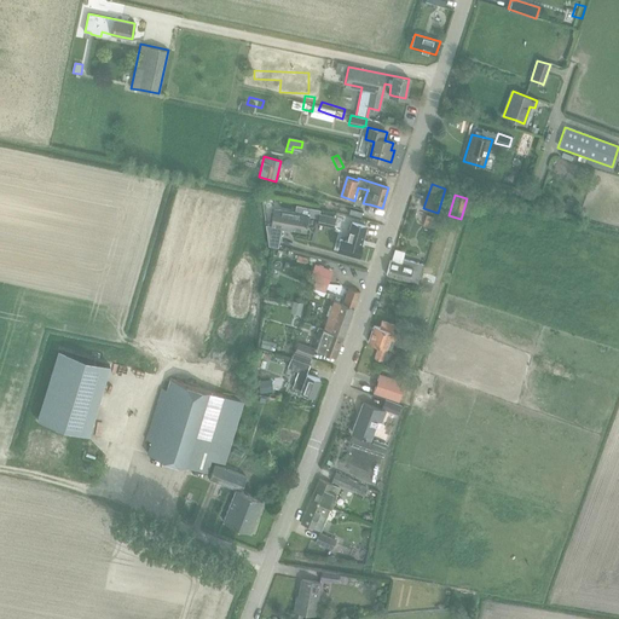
[(266,224),(267,235),(268,246),(270,246),(278,247),(281,237),(282,227),(288,229),(288,227),(306,231),(308,215),(295,213),(273,209),(271,225),(266,224)]
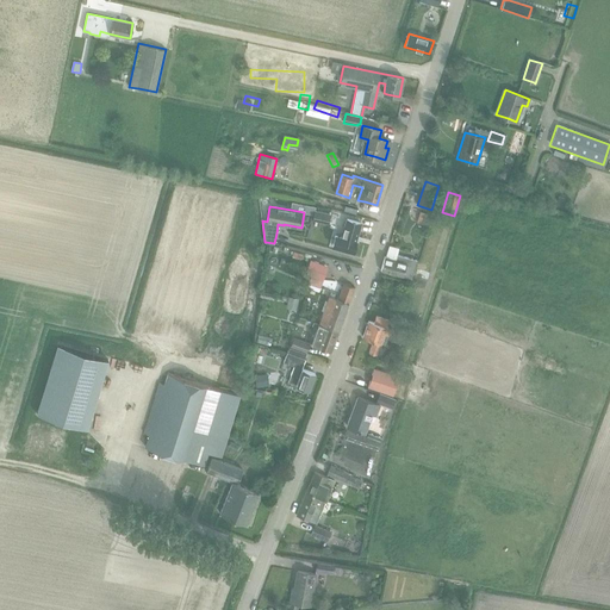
[(312,219),(328,223),(330,215),(315,210),(312,219)]
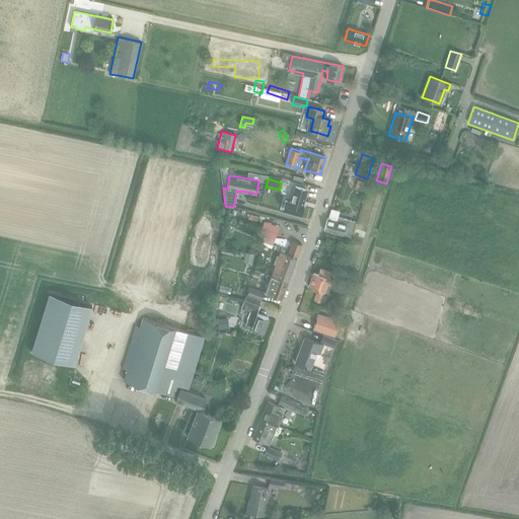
[(285,200),(283,209),(301,214),(303,206),(301,205),(306,190),(295,186),(291,202),(285,200)]
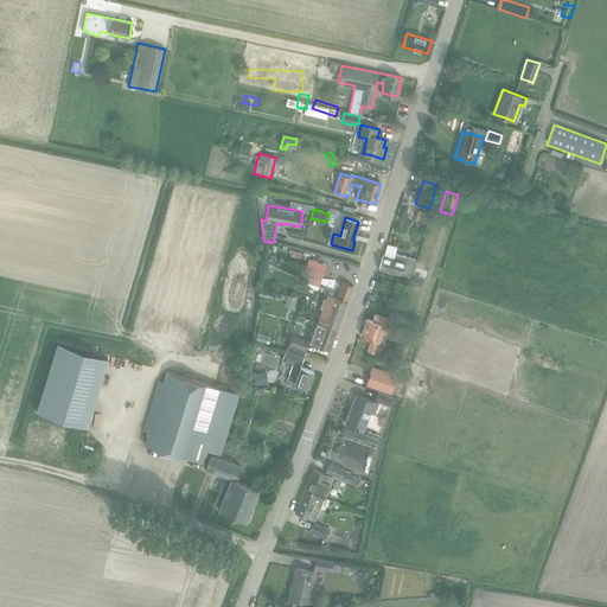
[(378,269),(390,273),(409,279),(415,260),(395,254),(394,259),(383,256),(378,269)]
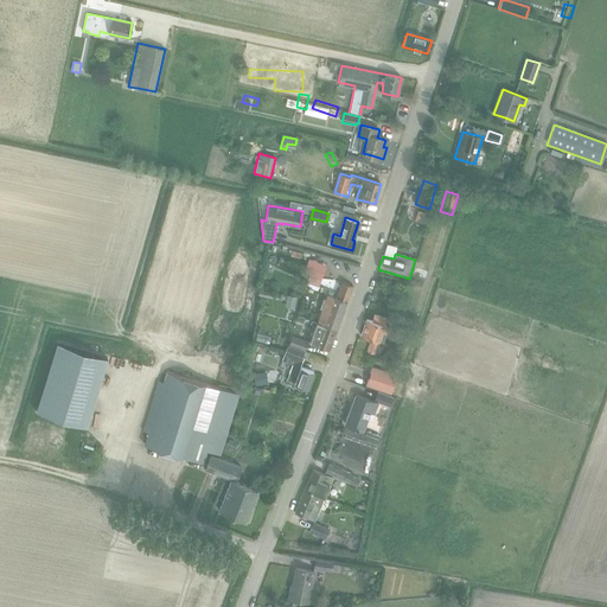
[(423,261),(421,270),(434,275),(438,266),(423,261)]
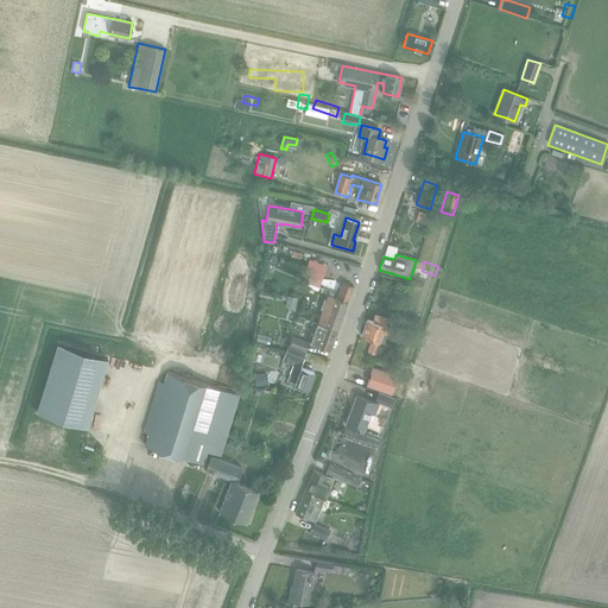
[(328,295),(318,322),(337,329),(353,286),(342,283),(336,298),(328,295)]
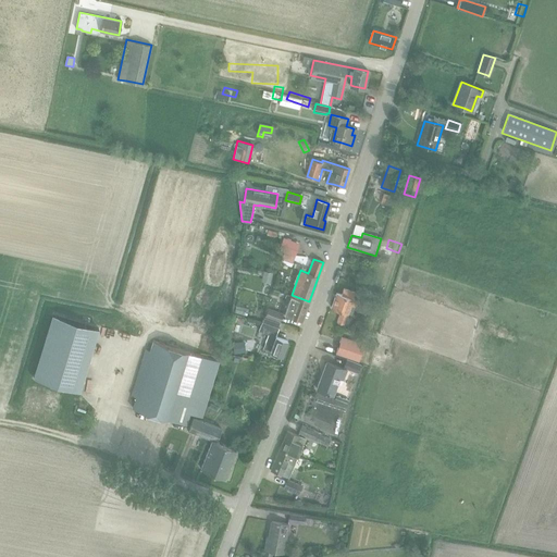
[(331,308),(347,313),(350,305),(357,307),(359,300),(353,299),(355,293),(354,293),(344,288),(342,295),(336,293),(331,308)]
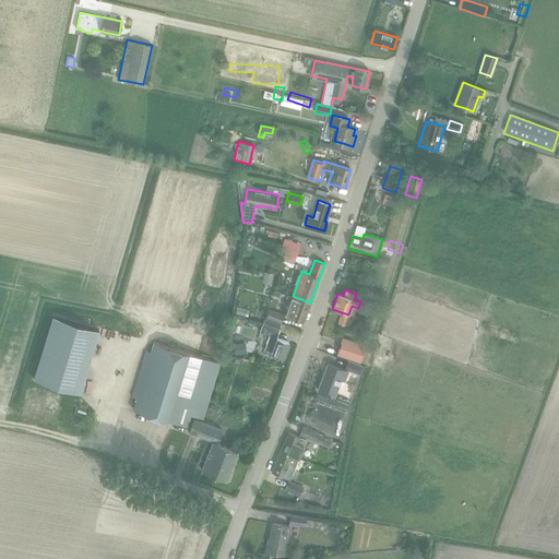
[(310,302),(293,296),(287,295),(286,297),(292,299),(285,316),(302,322),(310,302)]
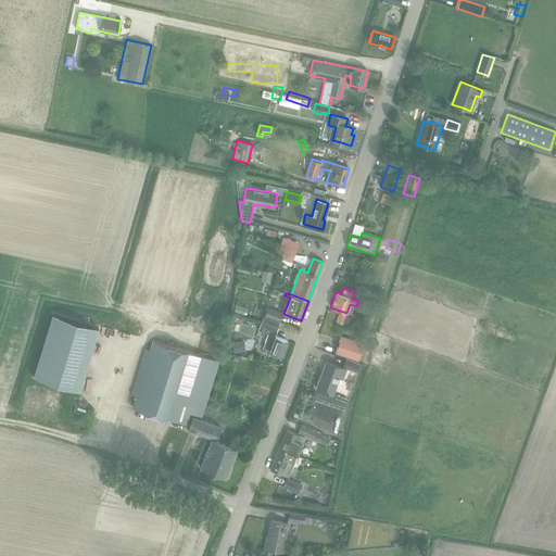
[(265,315),(279,320),(281,313),(267,307),(265,315)]
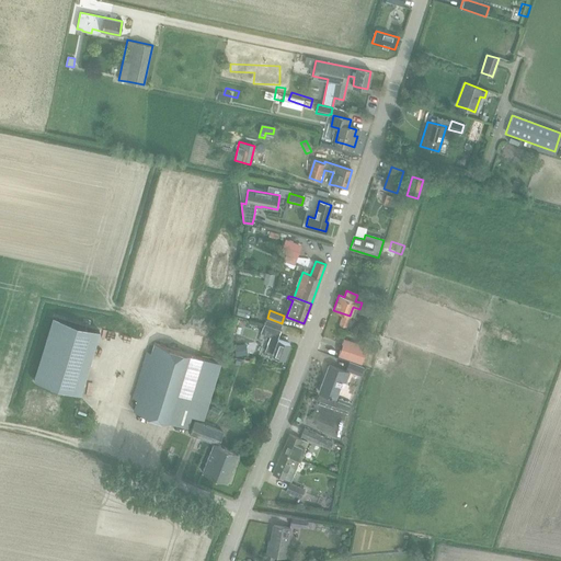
[(53,317),(55,318),(35,380),(34,380),(80,395),(78,393),(98,331),(99,331),(100,331),(53,317)]
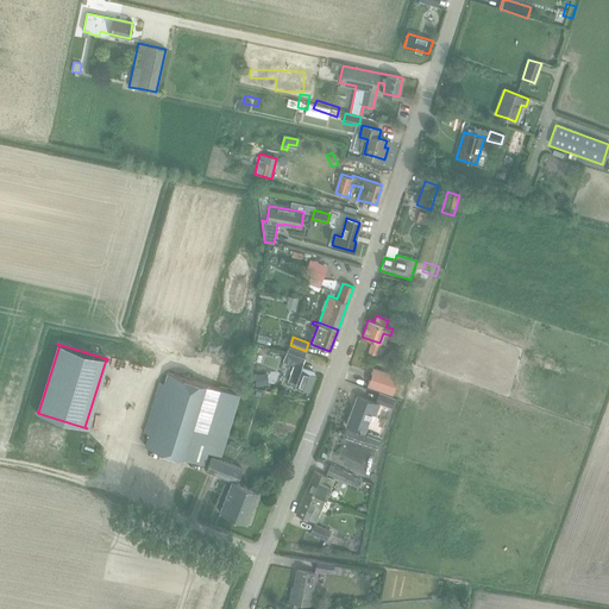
[(378,346),(371,344),(368,353),(375,356),(378,346)]
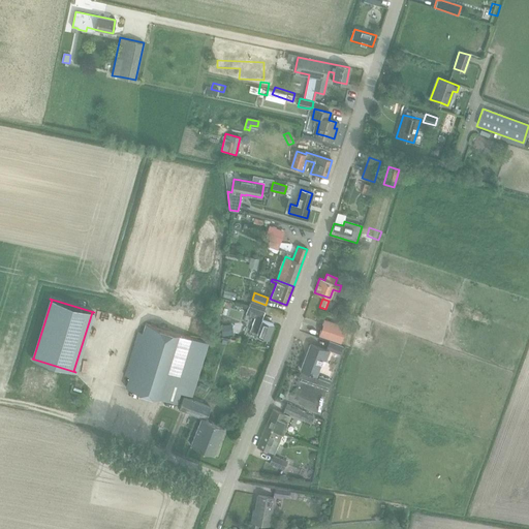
[(250,331),(258,334),(268,338),(273,323),(261,319),(265,311),(263,311),(266,307),(251,301),(249,306),(249,305),(246,314),(255,317),(250,331)]
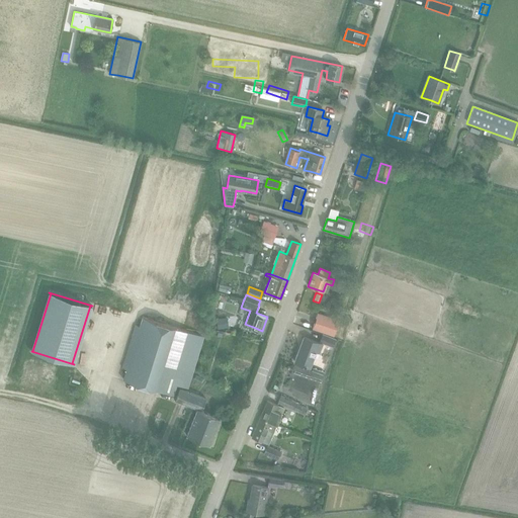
[(313,329),(322,332),(334,336),(338,321),(318,314),(313,329)]
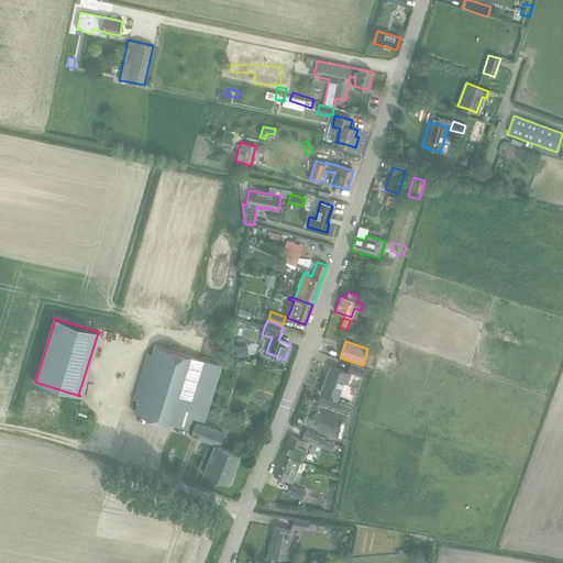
[(244,355),(255,354),(254,342),(243,343),(244,355)]
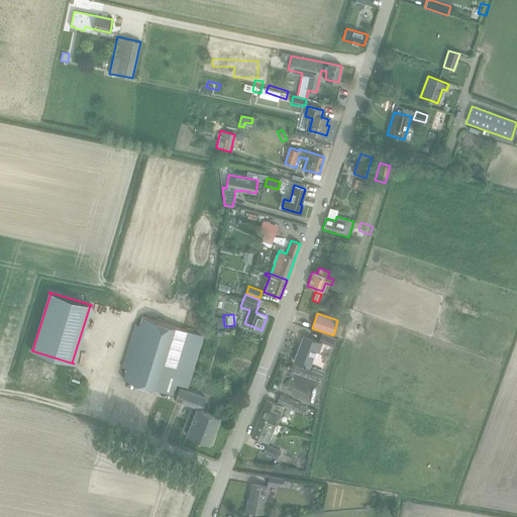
[(203,334),(141,316),(138,326),(134,325),(122,368),(126,369),(123,378),(173,393),(176,384),(187,387),(203,334)]
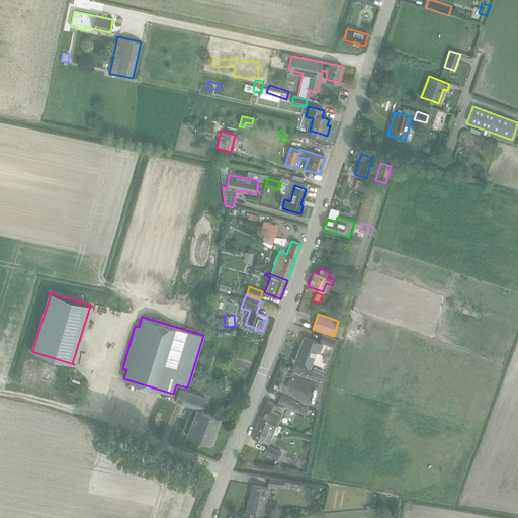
[(323,334),(320,341),(332,346),(335,339),(323,334)]
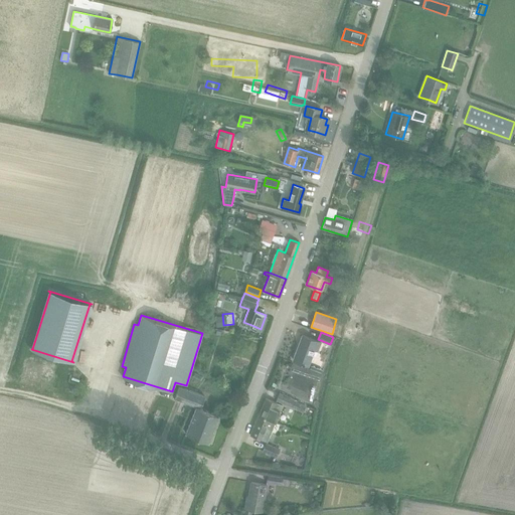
[(293,359),(308,365),(314,349),(317,350),(320,342),(302,335),(293,359)]
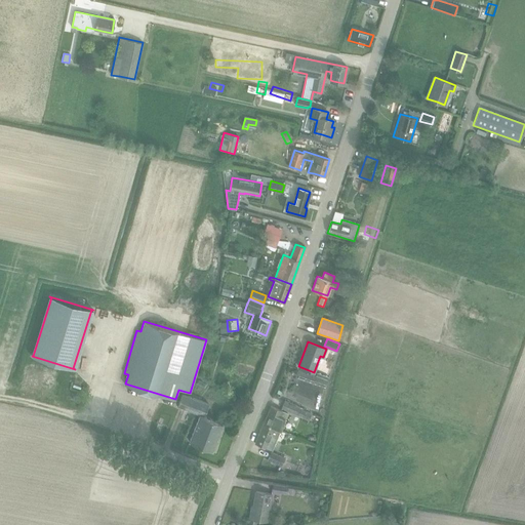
[(200,414),(195,426),(189,441),(212,450),(223,423),(204,415),(208,404),(180,393),(176,405),(200,414)]
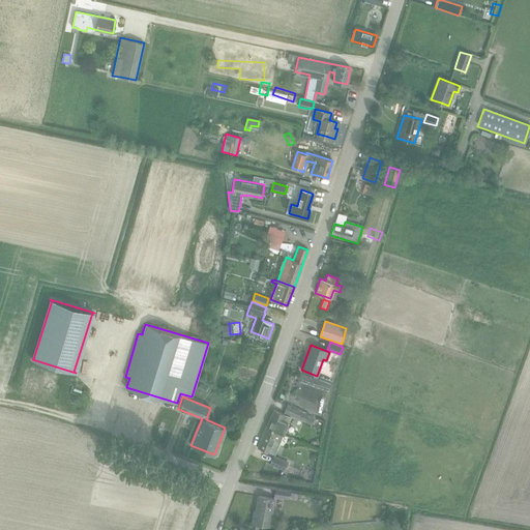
[(301,410),(288,404),(284,412),(312,423),(315,417),(301,412),(301,410)]
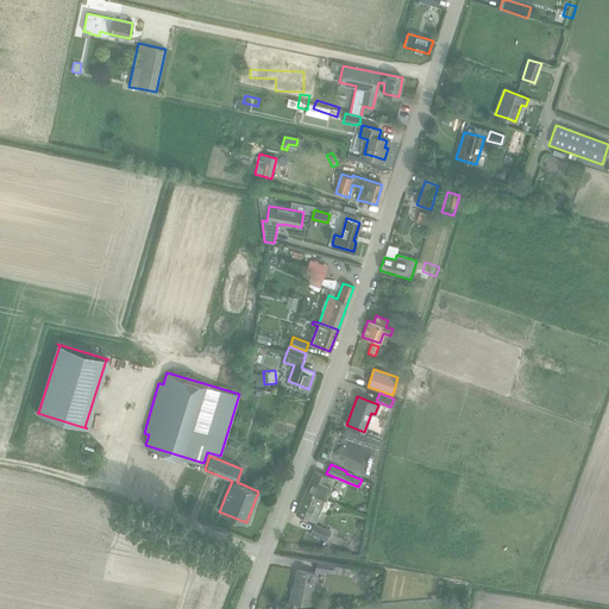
[(314,471),(306,491),(325,500),(333,479),(314,471)]
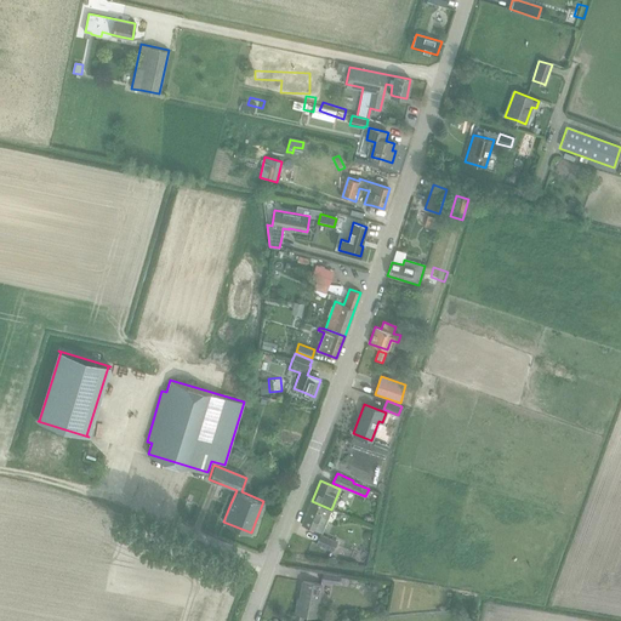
[(331,510),(312,501),(302,524),(322,533),(331,510)]
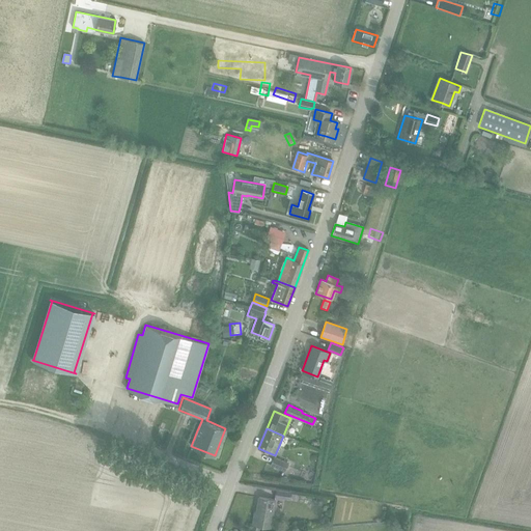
[(288,464),(274,457),(271,465),(284,471),(288,464)]
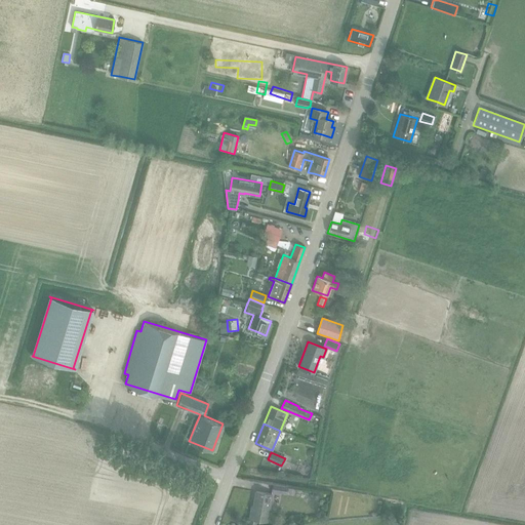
[(290,488),(273,485),(272,492),(288,494),(290,488)]
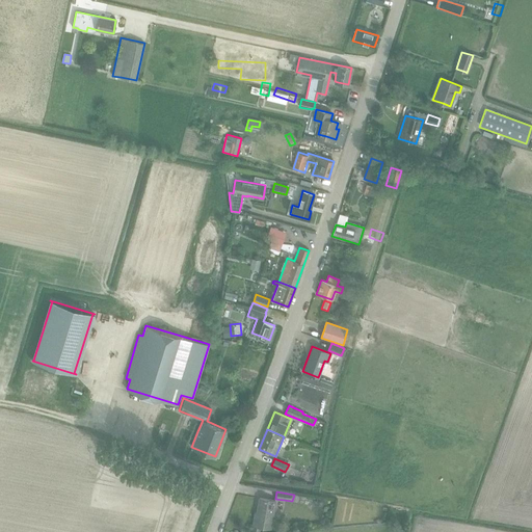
[(253,526),(263,527),(270,528),(274,501),(260,498),(257,512),(256,512),(253,526)]
